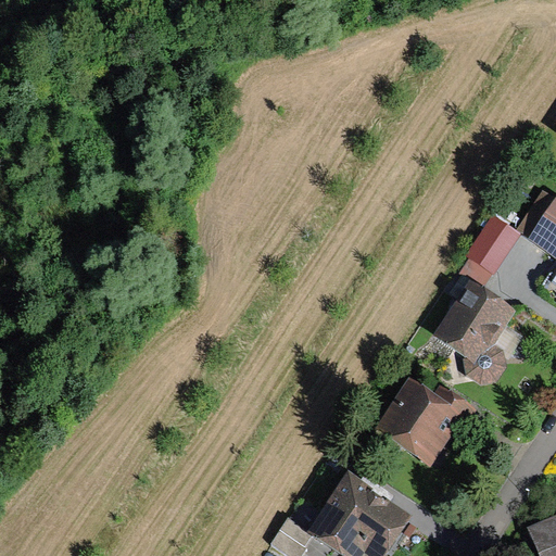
[(555,260),(555,193),(546,187),(516,232),(521,236),(555,260)]
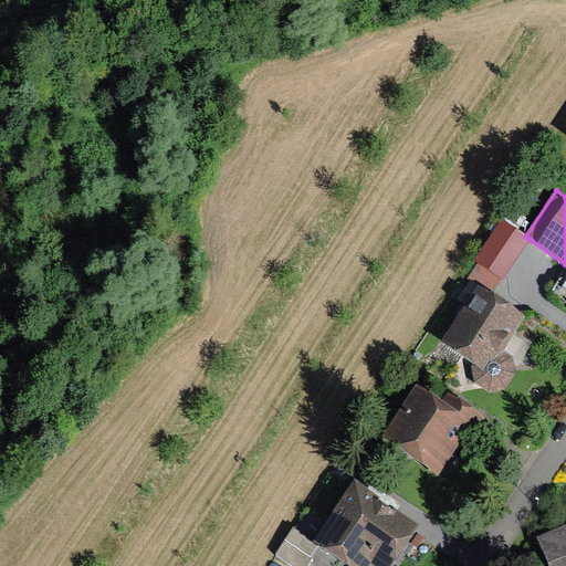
[(502,278),(504,280),(531,240),(525,237),(502,220),(474,259),(479,262),(502,278)]
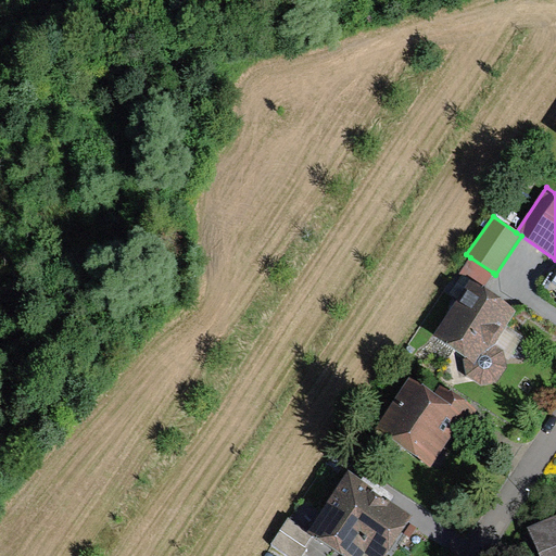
[(482,289),(493,273),(470,257),(459,274),(470,281),(482,289)]
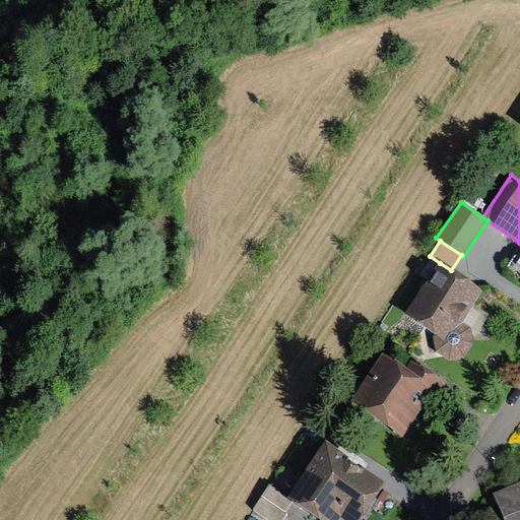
[(481,291),(440,263),(405,313),(435,334),(433,336),(436,351),(451,360),(465,355),(474,342),(470,327),(462,321),(481,291)]
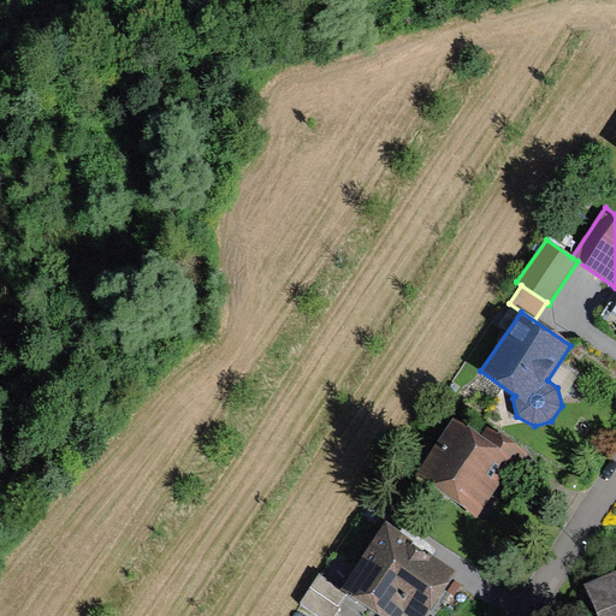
[(415,475),(477,517),(508,472),(517,478),(533,456),(489,426),(481,436),(455,418),(415,475)]
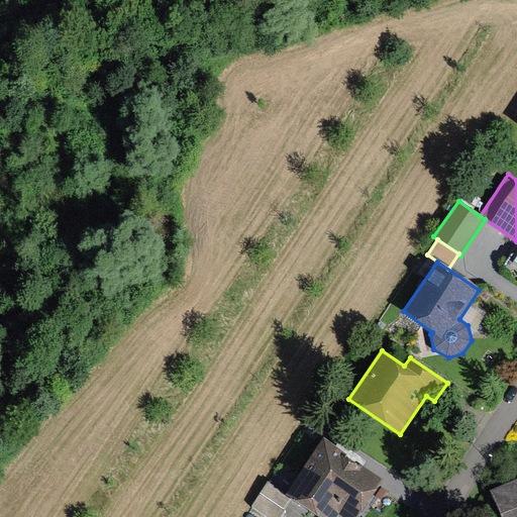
[(287,495),(291,498),(320,516),(359,516),(385,479),(324,438),(287,495)]
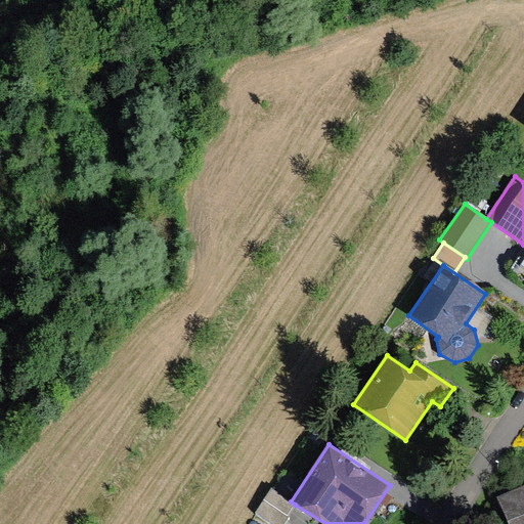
[(523,523),(523,485),(496,498),(508,523),(523,523)]
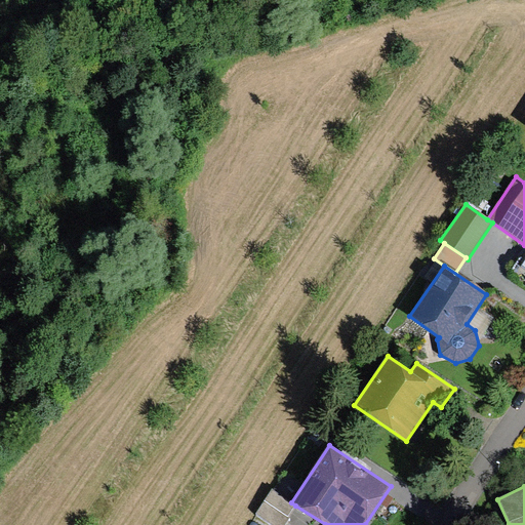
[(291,502),(272,490),(255,514),(272,524),(285,524),(290,518),(287,517),(295,506),(291,502)]
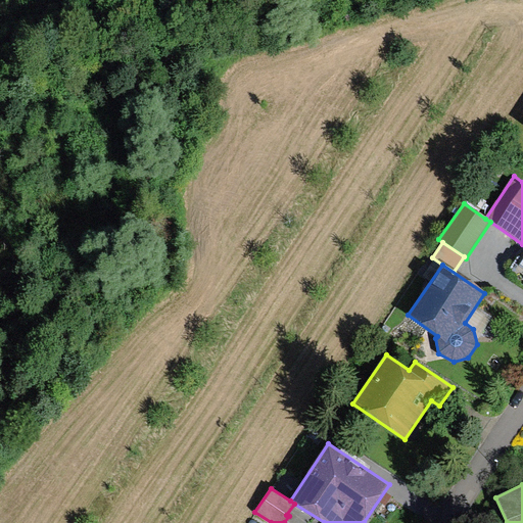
All buildings are outlined.
